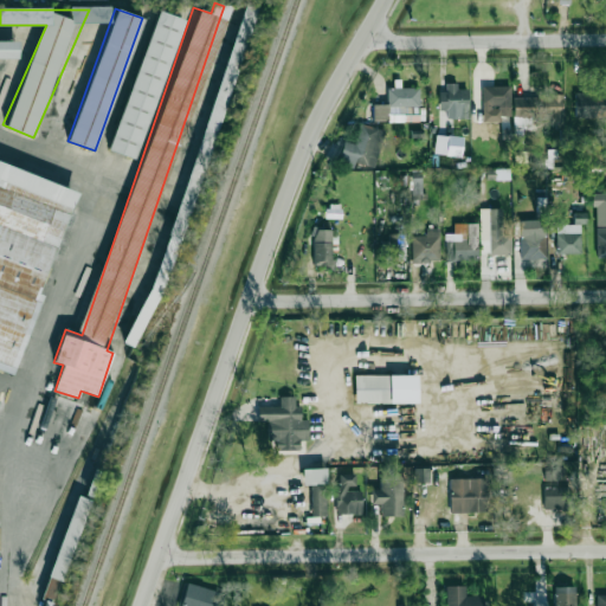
[(135,160),(181,19),(155,10),(108,150),(135,160)]
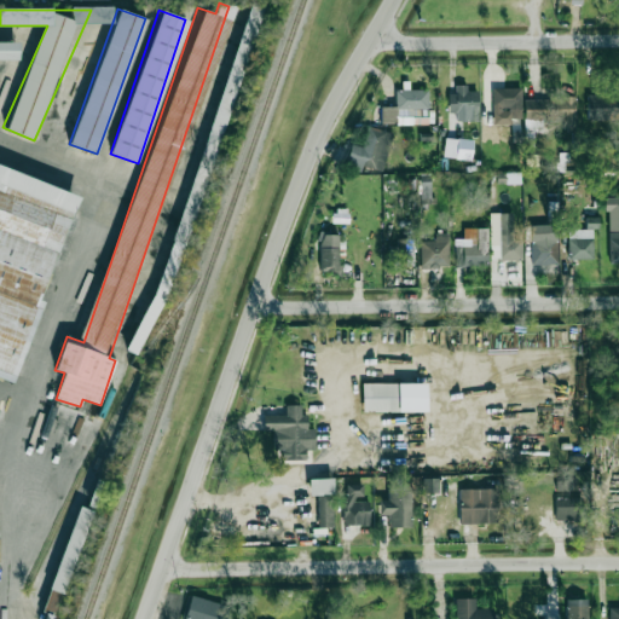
[(17,41),(0,41),(0,59),(18,59),(17,41)]
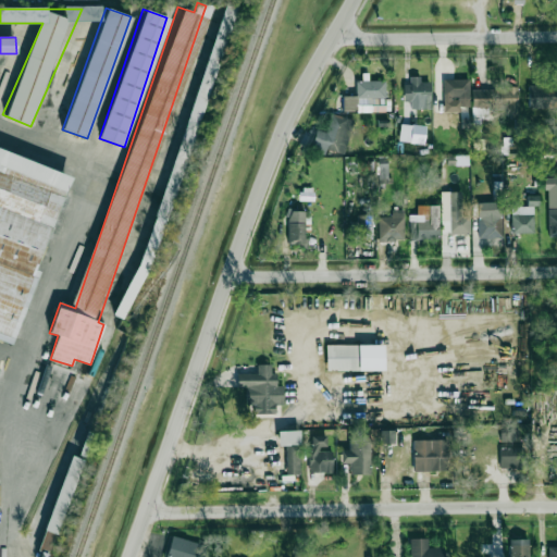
[(404,102),(410,102),(410,109),(430,109),(430,82),(420,82),(420,76),(409,77),(410,85),(404,85),(404,102)]
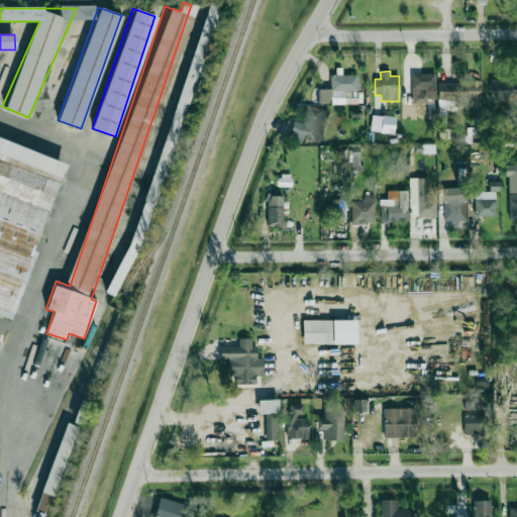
[(412,104),(427,104),(427,99),(436,99),(436,73),(411,74),(412,104)]
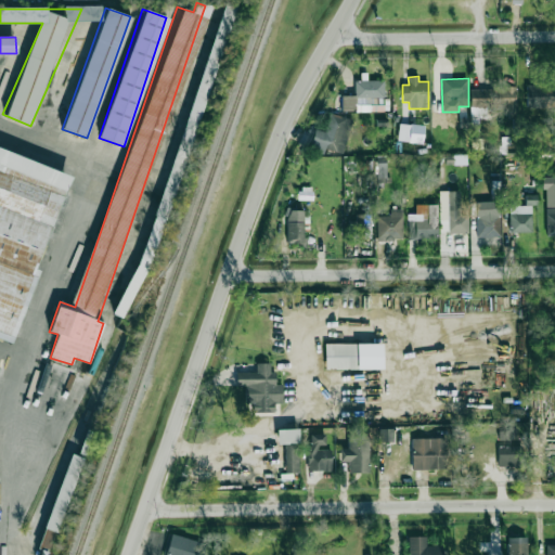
[(554,85),(526,86),(527,110),(554,108),(554,85)]
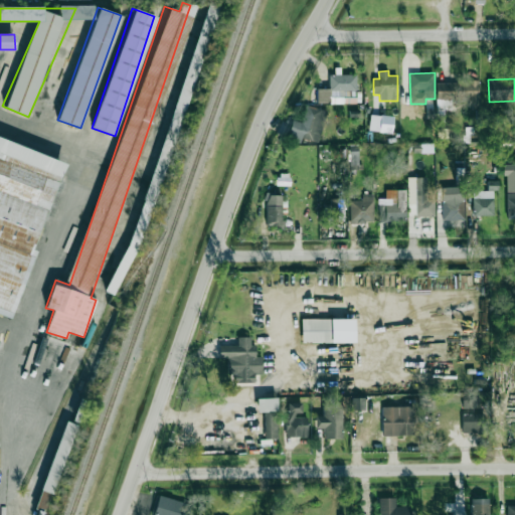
[(436,81),(437,121),(444,121),(444,110),(452,110),(452,101),(470,101),(470,106),(479,106),(479,81),(436,81)]
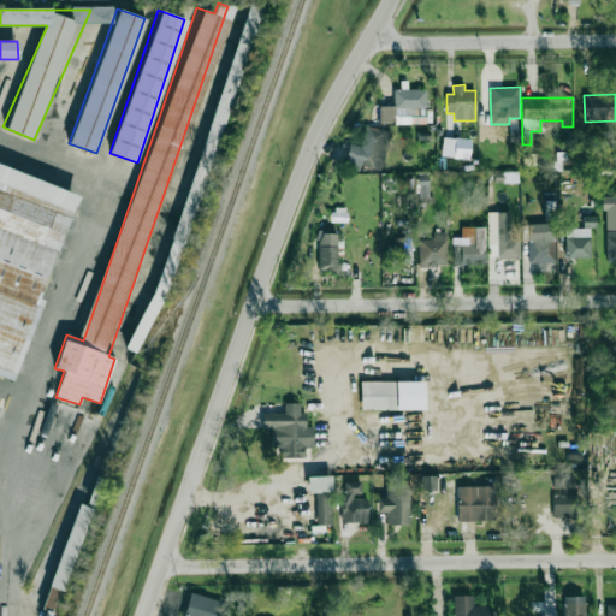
[(380,171),(391,134),(356,123),(343,166),(359,171),(360,165),(380,171)]
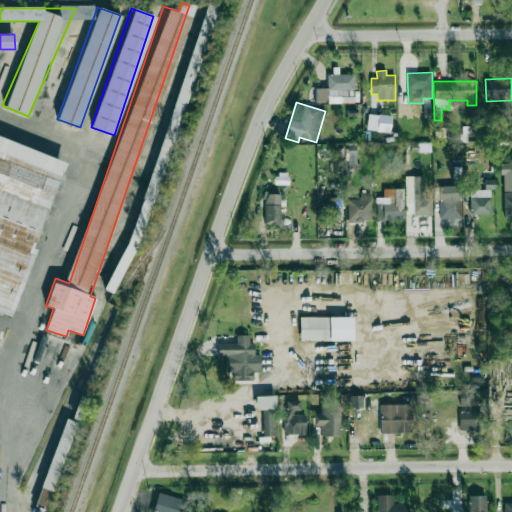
[(391,116),(368,114),(366,130),(389,132),(391,116)]
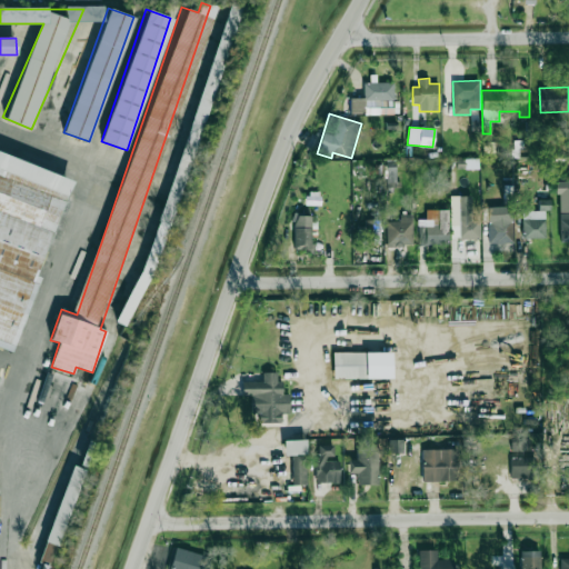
[(0,347),(17,352),(68,176),(0,156),(0,347)]
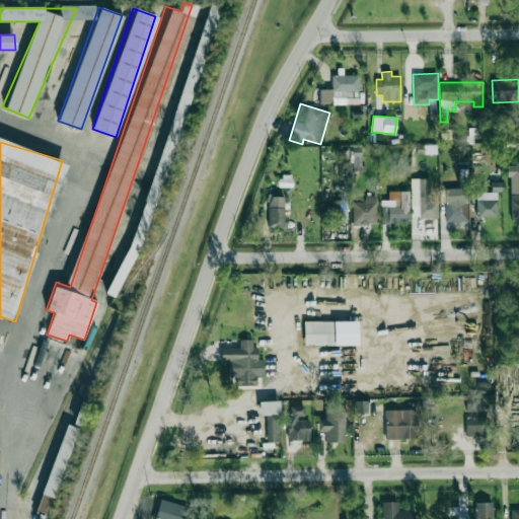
[(423,154),(436,154),(436,145),(423,145),(423,154)]
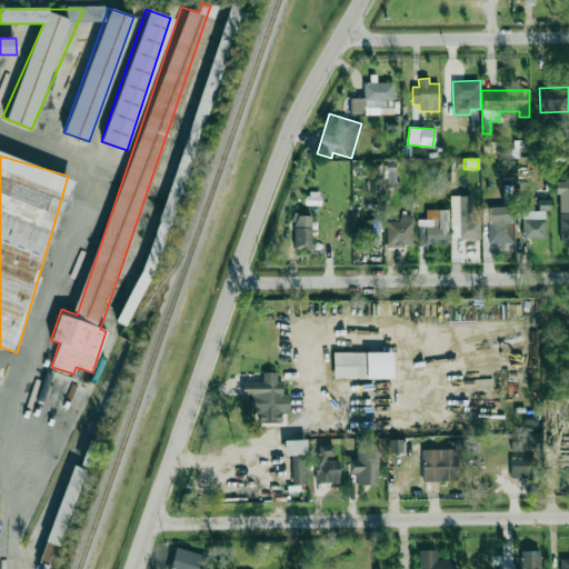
[(397,167),(386,166),(385,186),(396,186),(397,167)]
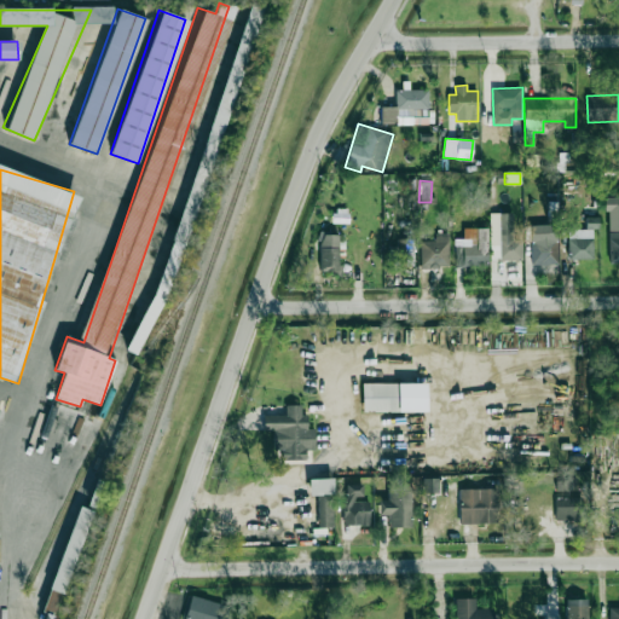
[(618,197),(607,197),(608,264),(618,262),(618,197)]
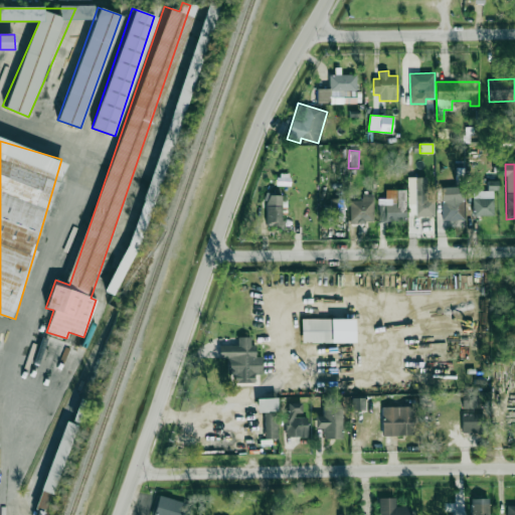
[(289,185),(289,174),(280,173),(279,185),(289,185)]
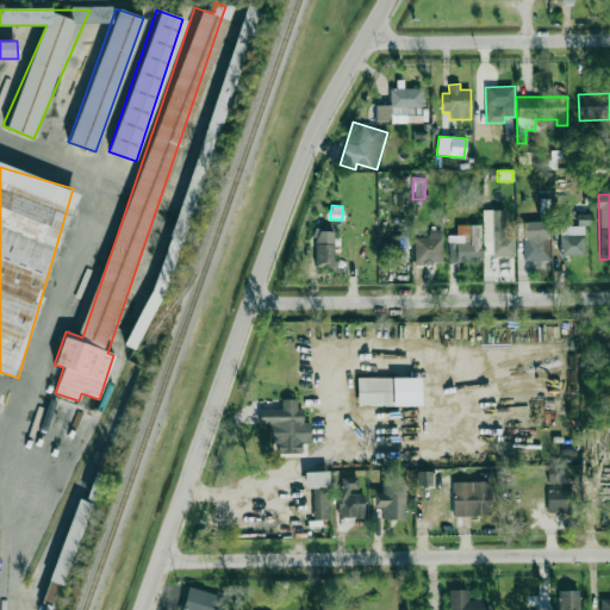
[(481,211),(483,256),(515,256),(515,235),(506,235),(505,210),(481,211)]
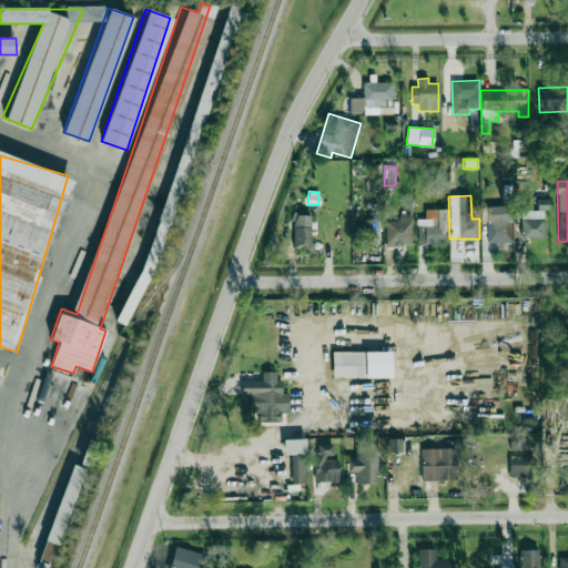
[(521,211),(521,239),(544,237),(544,210),(549,210),(549,200),(537,200),(538,211),(521,211)]
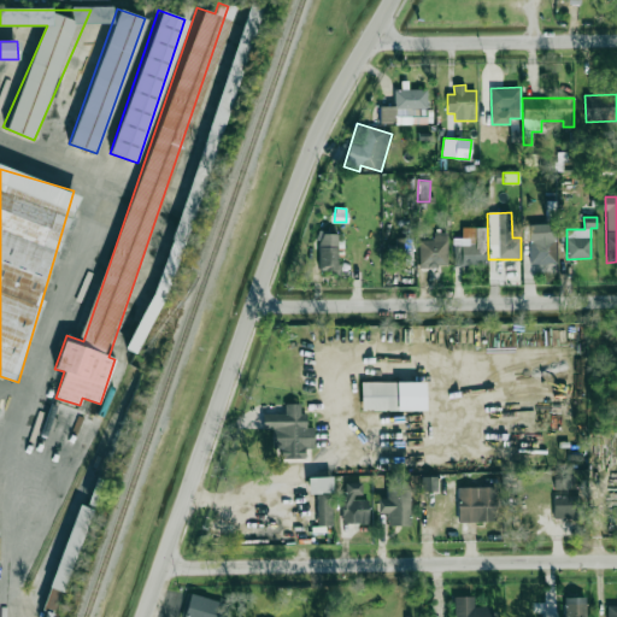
[(486,228),(462,227),(462,239),(453,238),(453,266),(486,266),(486,228)]
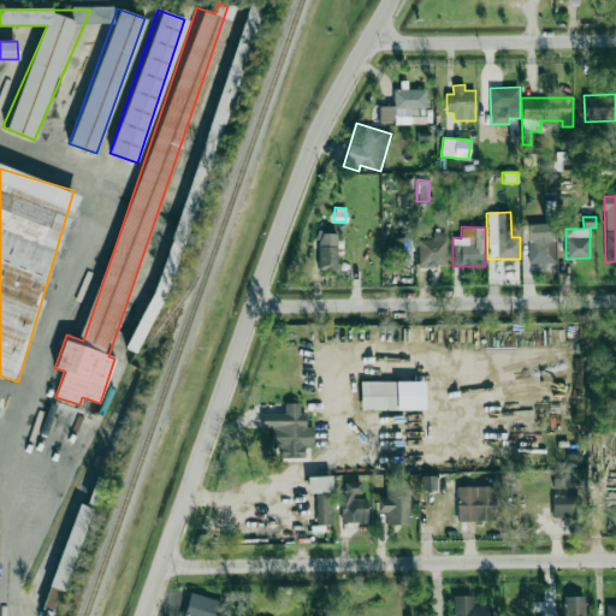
[(528,264),(555,262),(554,227),(527,227),(528,264)]
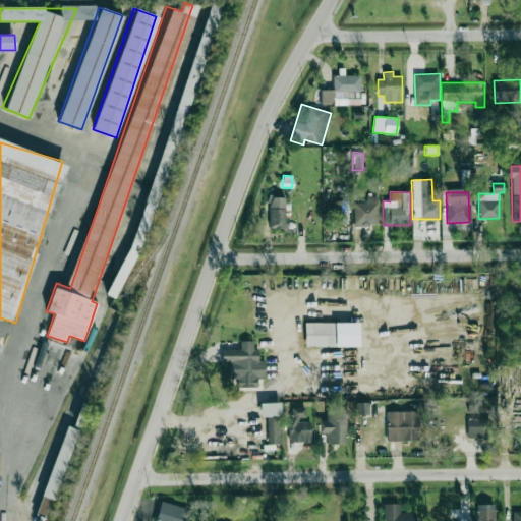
[(286,196),(269,196),(268,231),(285,231),(286,196)]
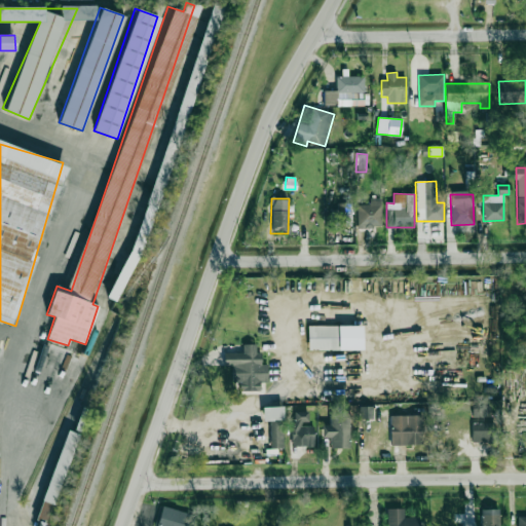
[(357,204),(357,227),(382,227),(381,198),(370,198),(370,204),(357,204)]
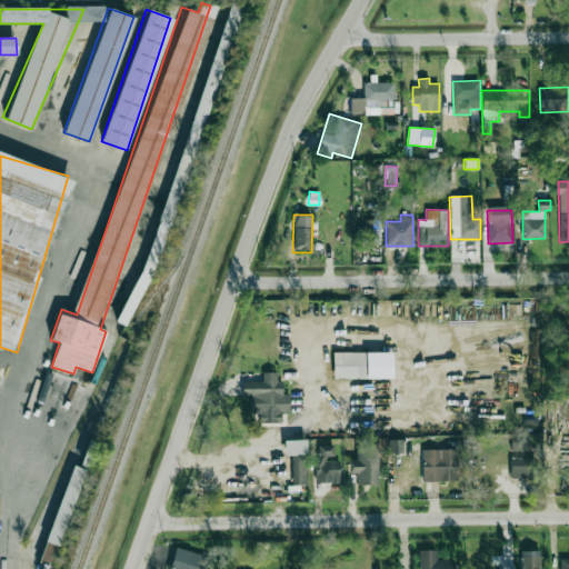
[(371,245),(379,245),(380,220),(373,220),(371,245)]
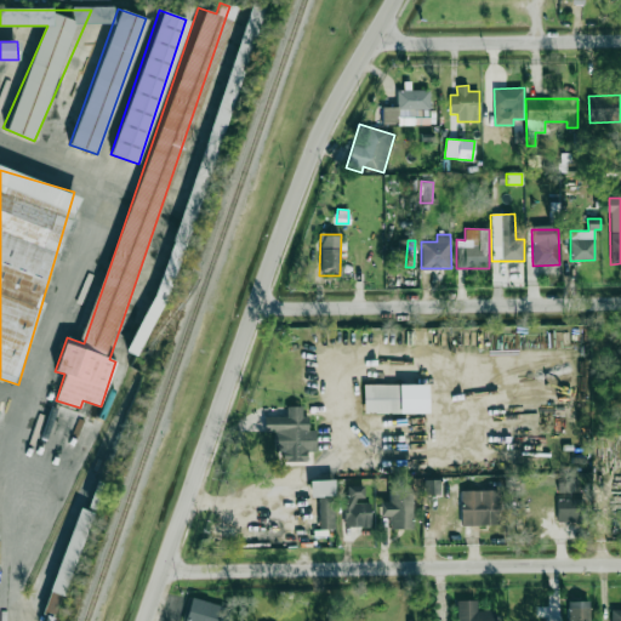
[(427,383),(363,385),(363,414),(427,412),(427,383)]
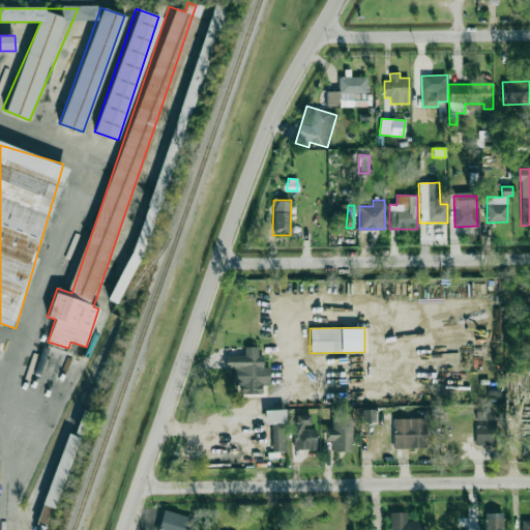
[(226,355),(226,369),(234,367),(234,384),(240,384),(241,394),(263,393),(262,385),(269,385),(269,366),(263,366),(263,355),(258,355),(258,347),(244,347),(244,355),(226,355)]
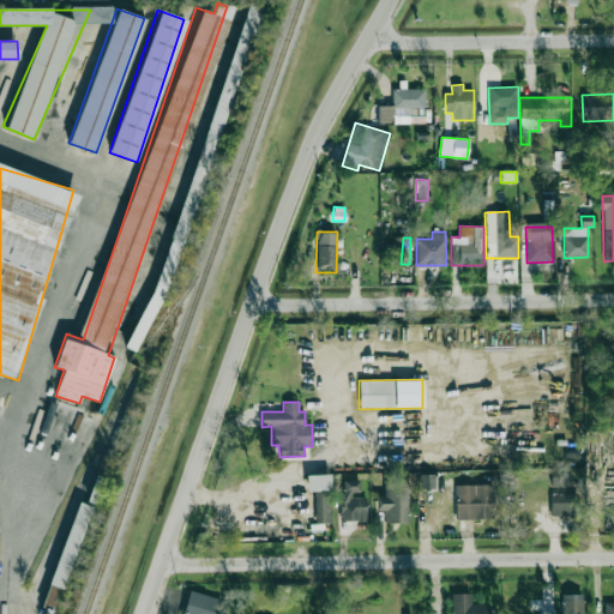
[(331,523),(330,474),(306,475),(307,492),(315,492),(315,524),(331,523)]
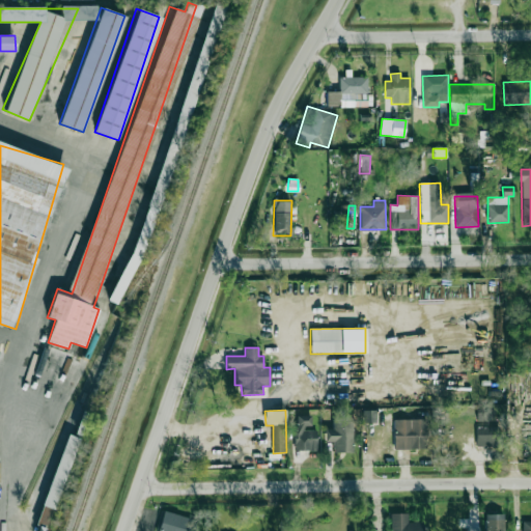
[(375,423),(376,411),(363,411),(363,423),(375,423)]
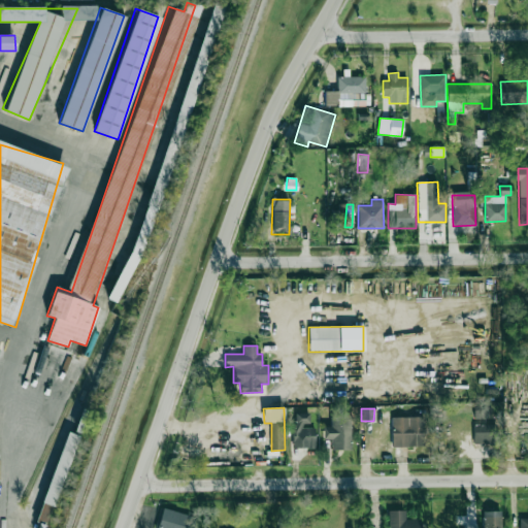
[(308,414),(293,414),(293,448),(316,448),(315,426),(309,426),(308,414)]
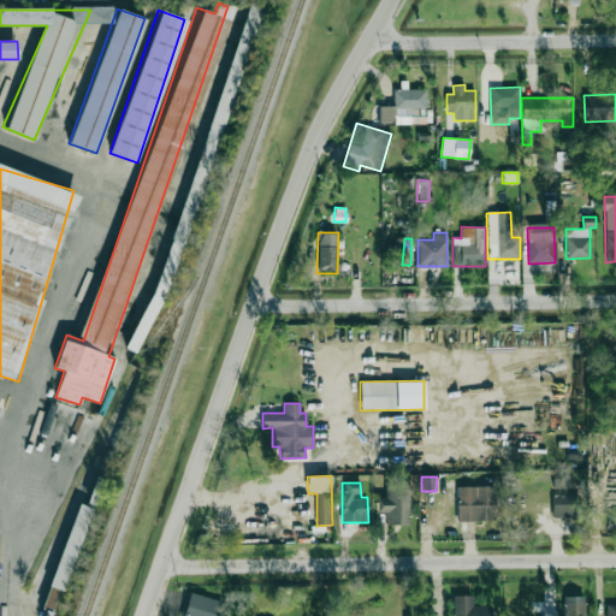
[(377,498),(377,513),(386,513),(388,525),(409,525),(408,486),(386,486),(386,498),(377,498)]
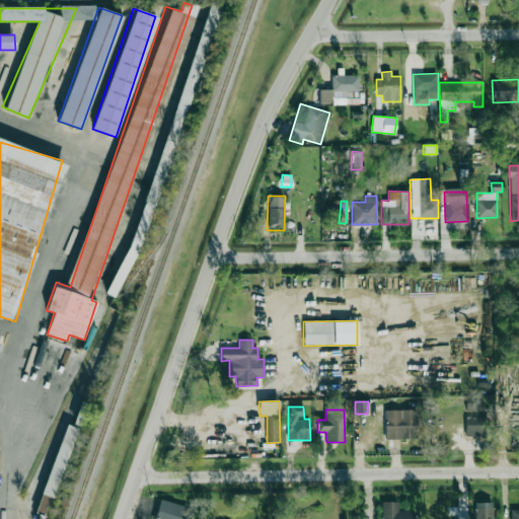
[(384,411),(385,439),(418,439),(417,410),(384,411)]
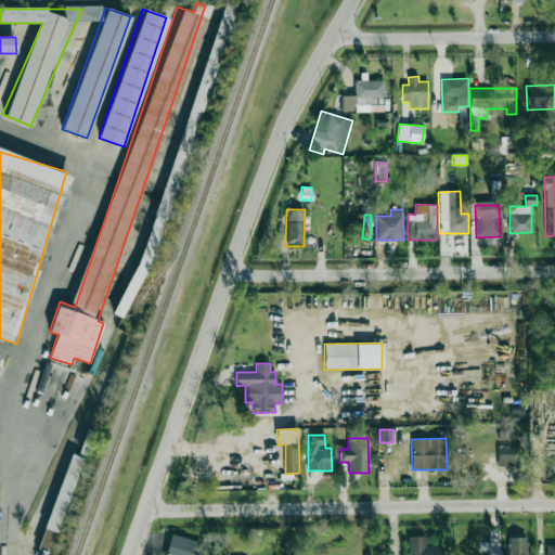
[(498,446),(498,466),(520,467),(520,447),(498,446)]
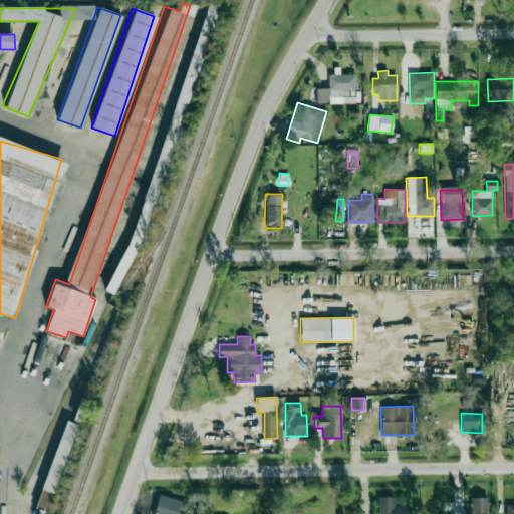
[(36,506),(48,510),(75,424),(63,420),(36,506)]
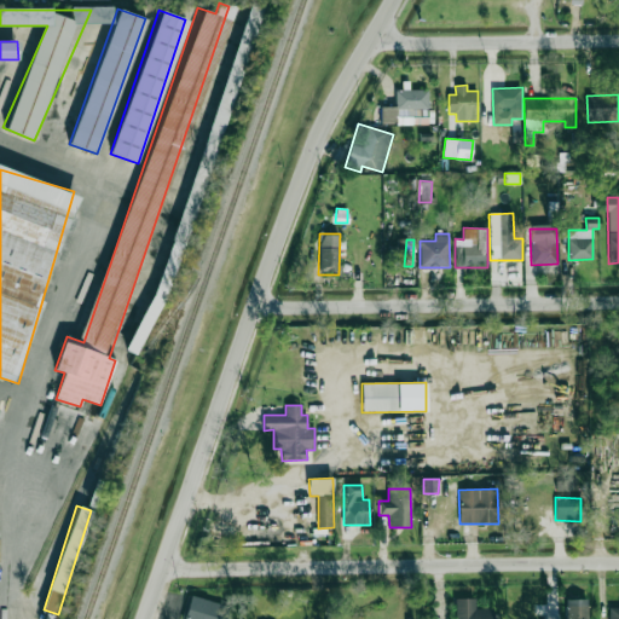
[(224,618),(229,607),(191,595),(183,618),(224,618)]
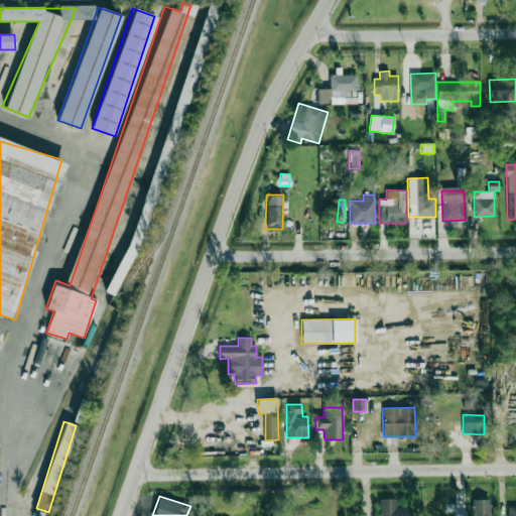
[(378,499),(379,515),(410,515),(410,507),(396,507),(395,498),(378,499)]
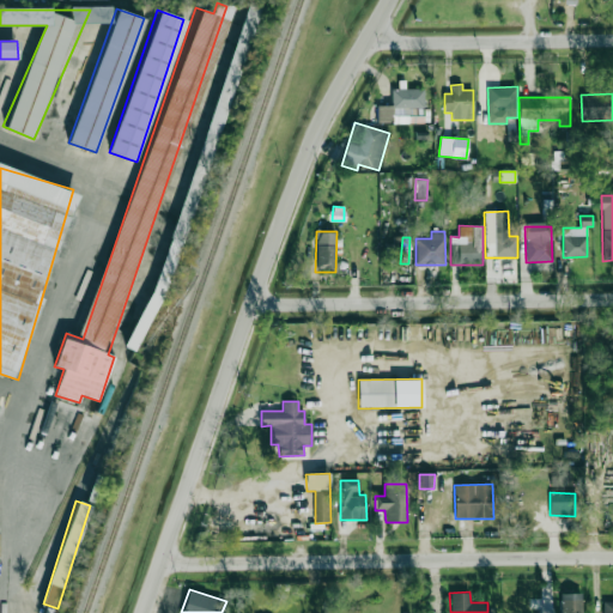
[(581,612),(581,593),(562,594),(562,612),(581,612)]
